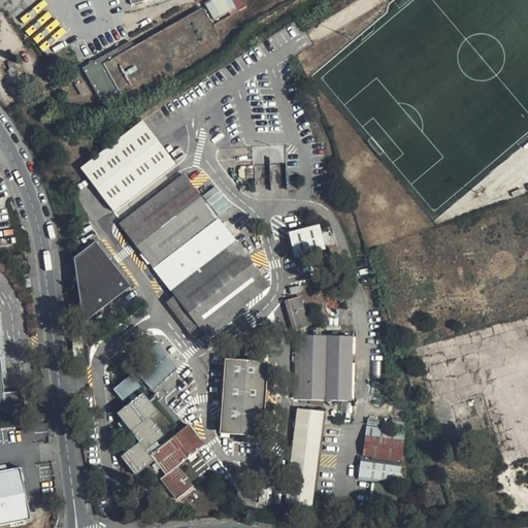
[(232,1),(230,0),(200,0),(210,15),(232,1)]
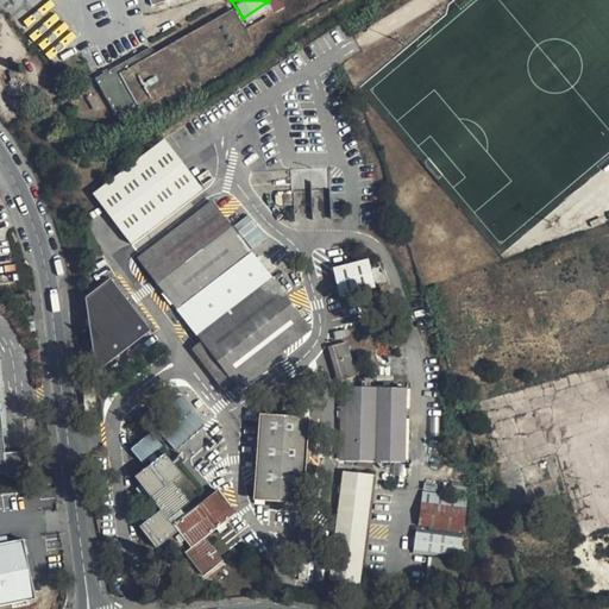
[(117,80),(136,107),(139,112),(249,41),(225,6),(151,55),(148,50),(118,69),(121,76),(117,80)]
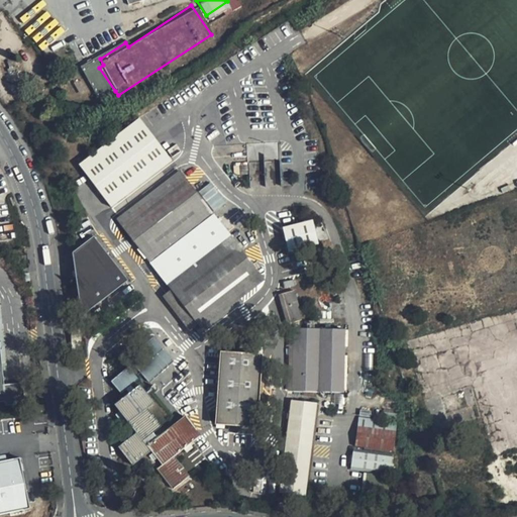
[(77,74),(97,102),(115,91),(99,68),(103,65),(100,59),(88,66),(77,74)]
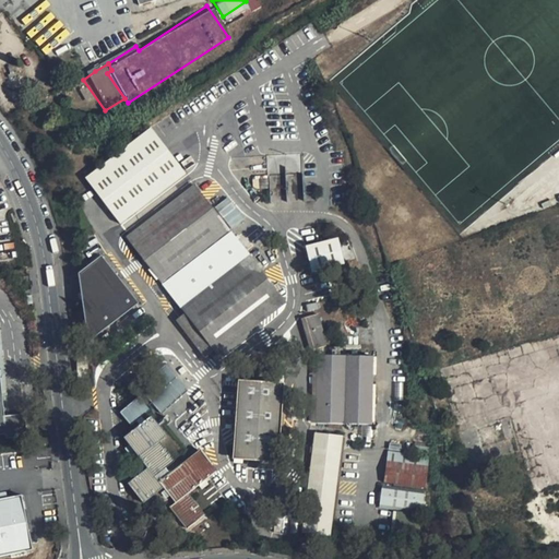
[(151,128),(84,179),(120,225),(186,175),(151,128)]
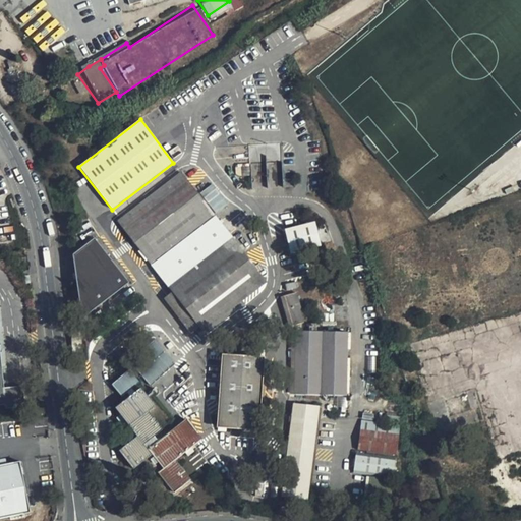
[(250,167),(242,167),(242,176),(250,175),(250,167)]
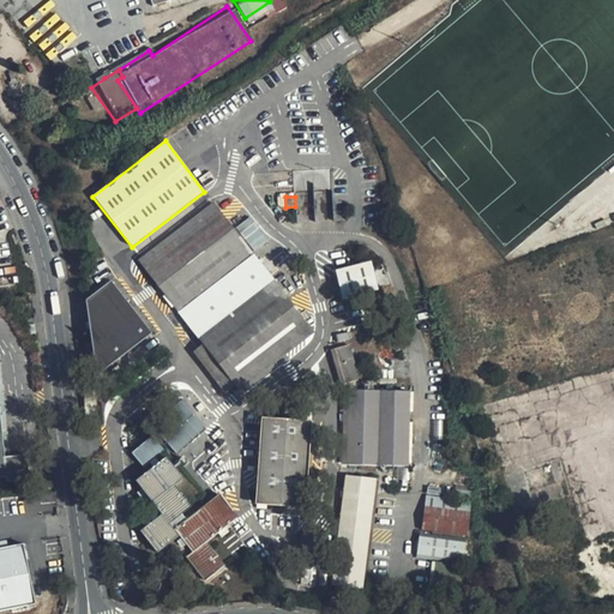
[(212,203),(138,260),(203,344),(235,385),(239,390),(313,333),(212,203)]
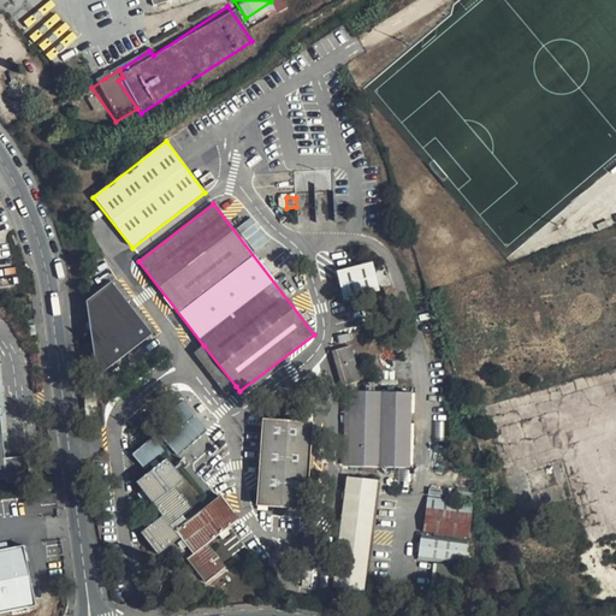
[(374,270),(338,278),(342,295),(378,285),(374,270)]
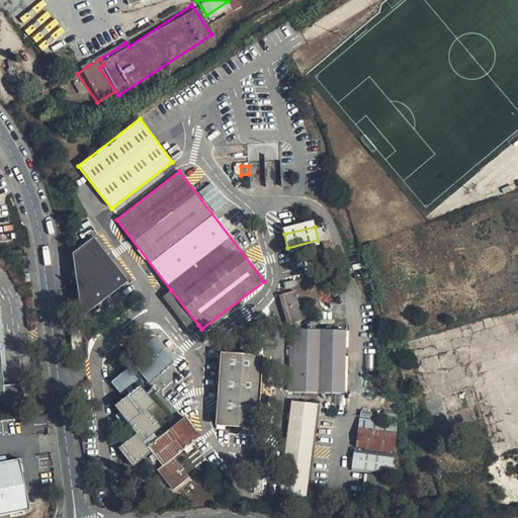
[(81,319),(128,281),(94,237),(72,253),(81,319)]
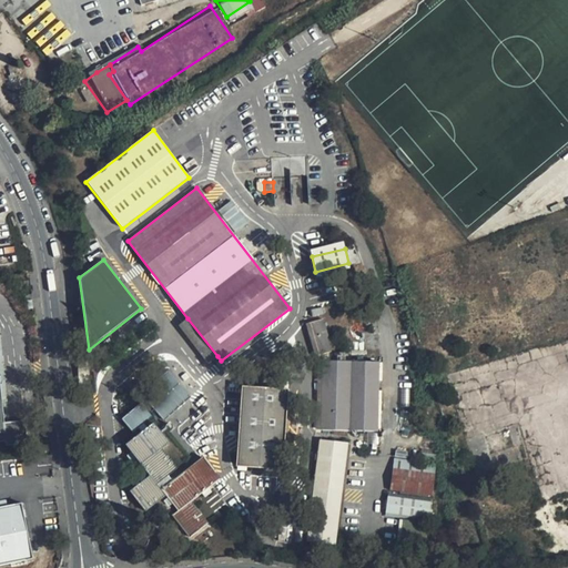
[(217,356),(188,318),(178,326),(208,364),(217,356)]
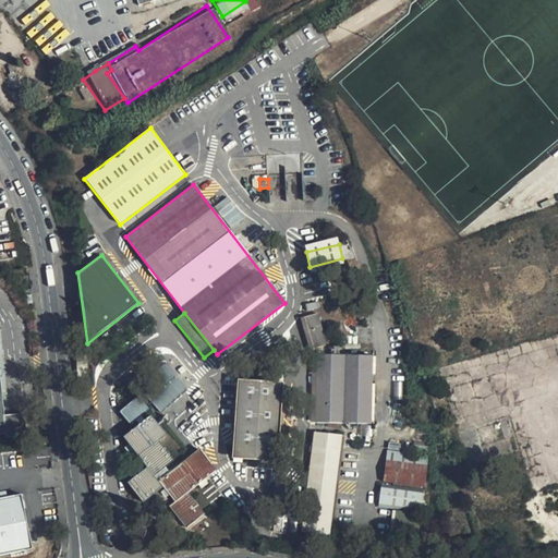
[(317,314),(301,318),(310,350),(325,346),(320,331),(322,330),(317,314)]
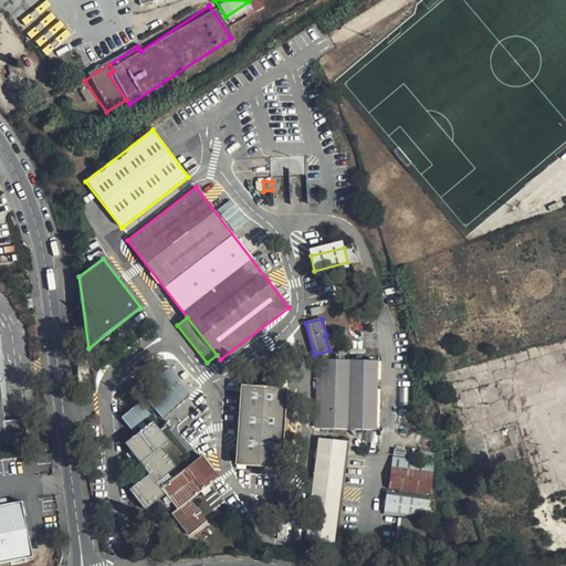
[(336,359),(322,359),(320,429),(376,430),(378,362),(344,359),(344,352),(336,352),(336,359)]
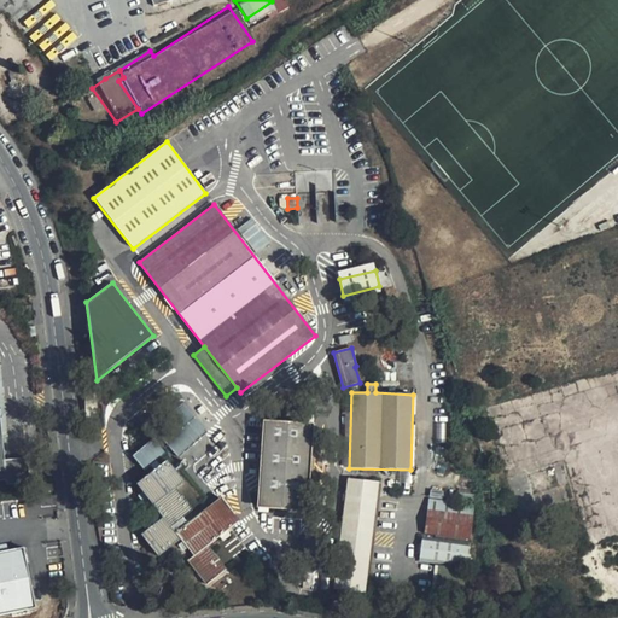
[(208,432),(182,403),(153,430),(179,458),(208,432)]
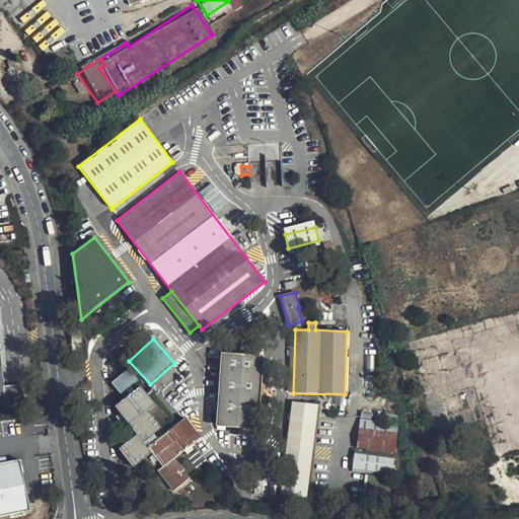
[(262,354),(220,353),(216,426),(257,428),(262,354)]
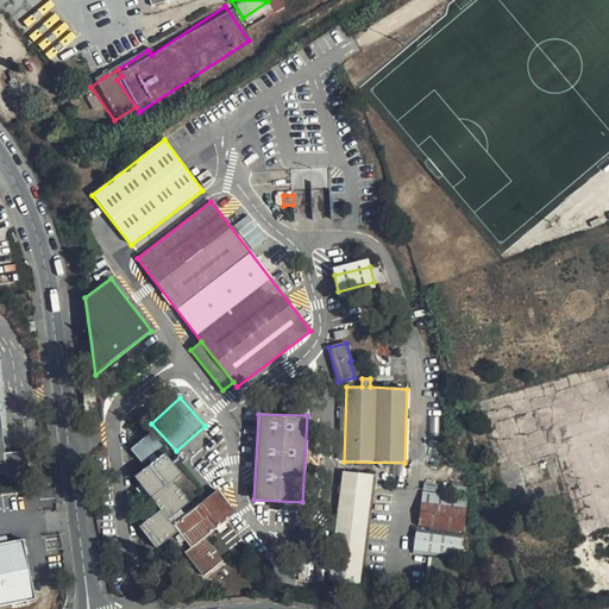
[(154,464),(136,477),(161,510),(139,527),(156,548),(177,532),(173,526),(174,526),(181,534),(186,540),(190,547),(186,552),(195,564),(199,569),(205,576),(224,560),(206,538),(237,513),(219,490),(186,516),(180,509),(189,503),(173,482),(181,475),(165,454),(157,460),(154,454),(163,447),(150,433),(131,450),(143,464),(149,458),(154,464)]
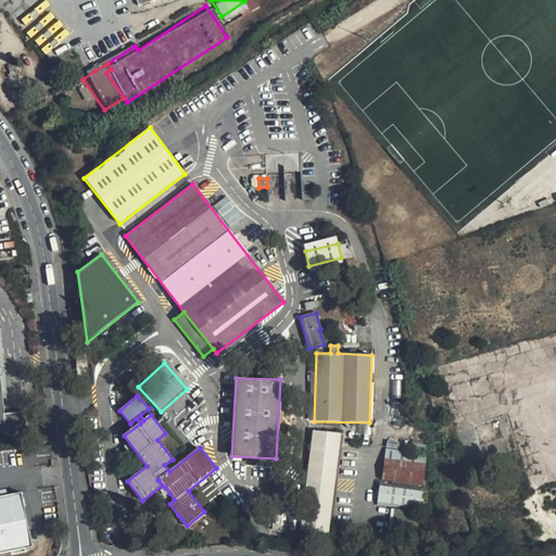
[(340,433),(313,430),(307,478),(310,478),(310,485),(306,485),(301,530),(328,533),(340,433)]
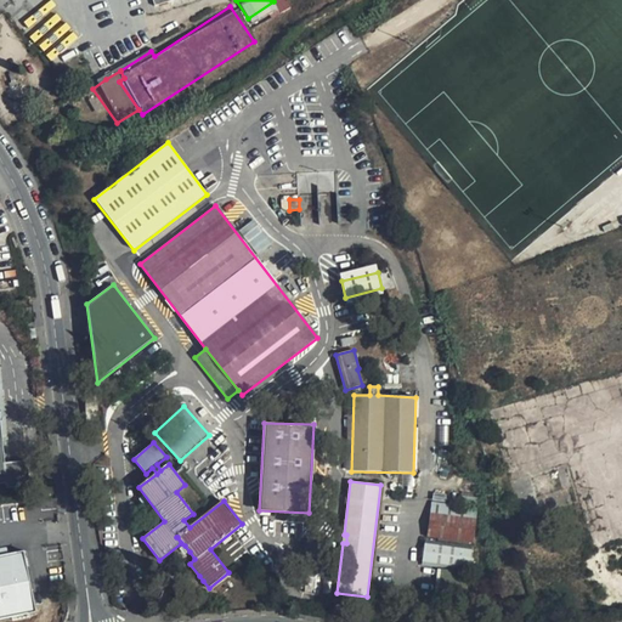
[(431,502),(427,537),(473,543),(478,508),(431,502)]
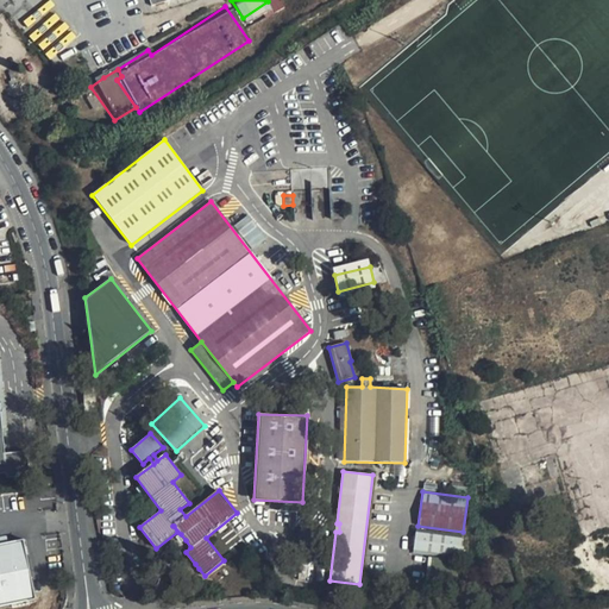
[(462,535),(416,529),(413,553),(458,559),(462,535)]
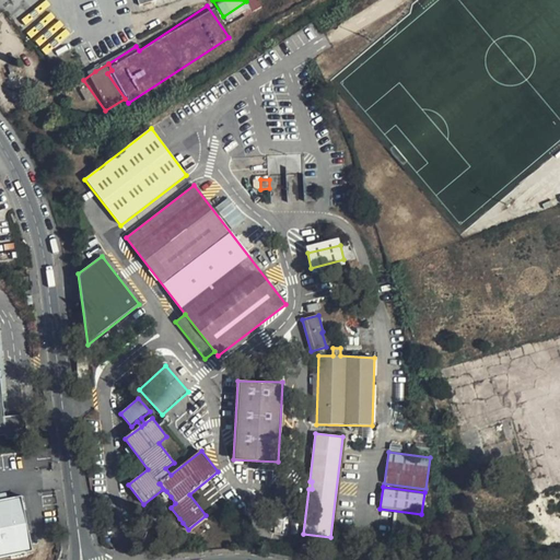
[(24,489),(0,493),(0,551),(34,545),(24,489)]
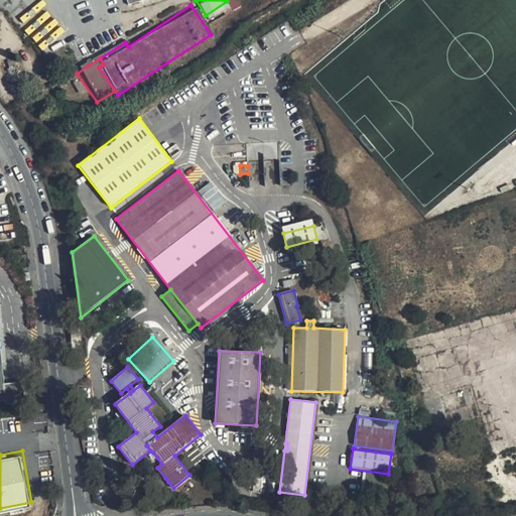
[(159,482),(152,487),(157,493),(163,488),(159,482)]
